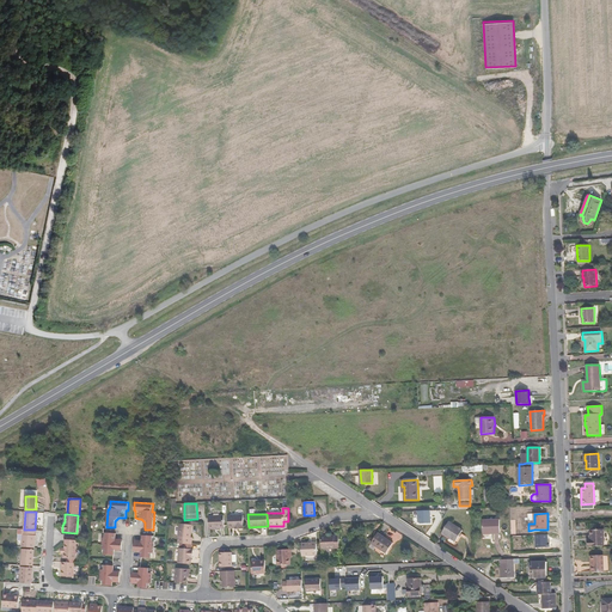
[(224,515),(209,516),(209,530),(225,528),(224,515)]
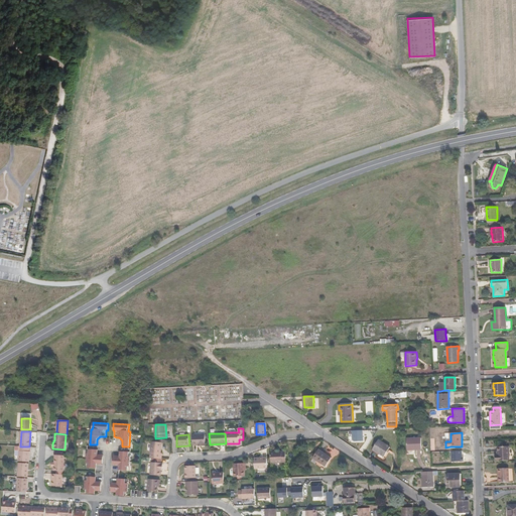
[(206,434),(192,435),(192,445),(201,444),(203,444),(203,445),(207,445),(206,434)]
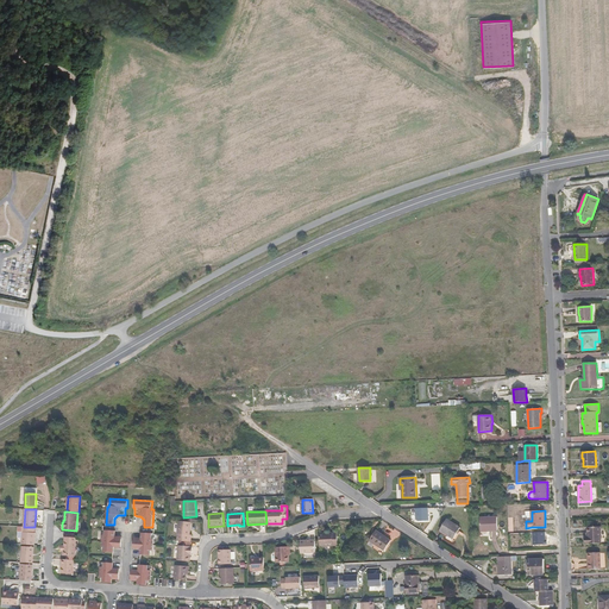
[(497,518),(481,518),(481,532),(497,531),(497,518)]
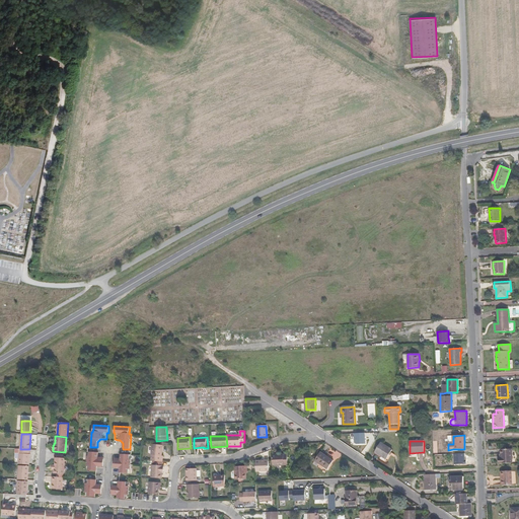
[(375,452),(386,459),(392,450),(381,443),(375,452)]
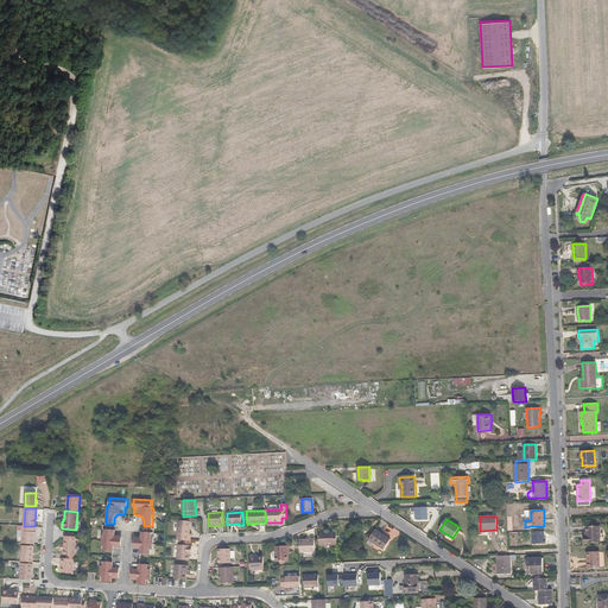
[(191,521),(178,520),(177,540),(183,540),(190,540),(191,542),(191,534),(190,534),(191,521)]
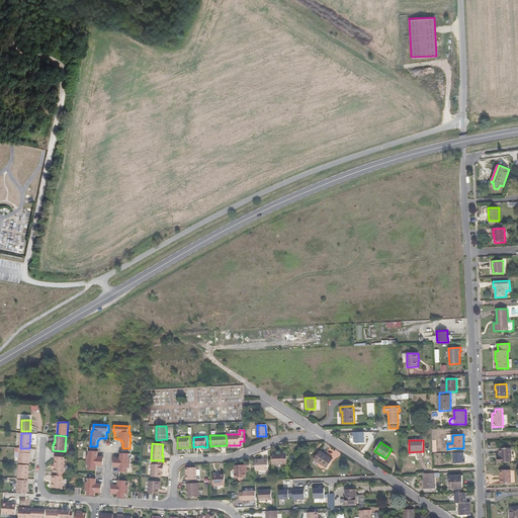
[(18,463),(29,463),(30,453),(29,453),(29,448),(20,448),(15,447),(15,452),(19,452),(19,454),(18,463)]
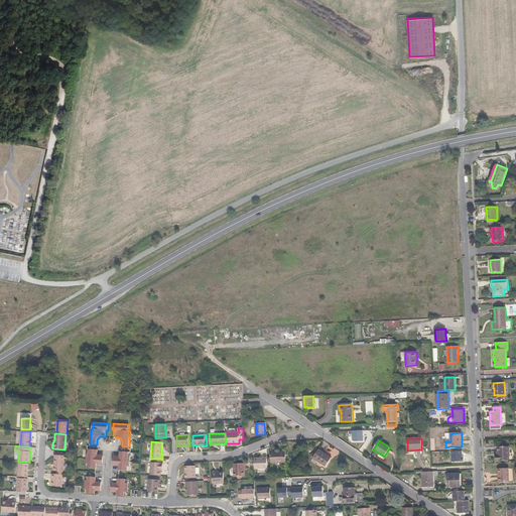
[(498,456),(497,456),(497,461),(509,461),(509,446),(498,446),(498,452),(498,456)]
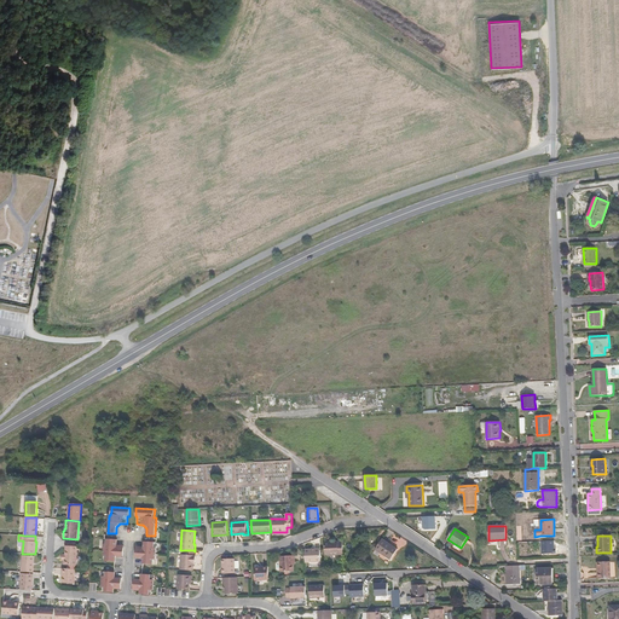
[(104,544),(104,550),(123,551),(123,548),(117,548),(117,545),(116,543),(116,539),(106,539),(105,544),(104,544)]
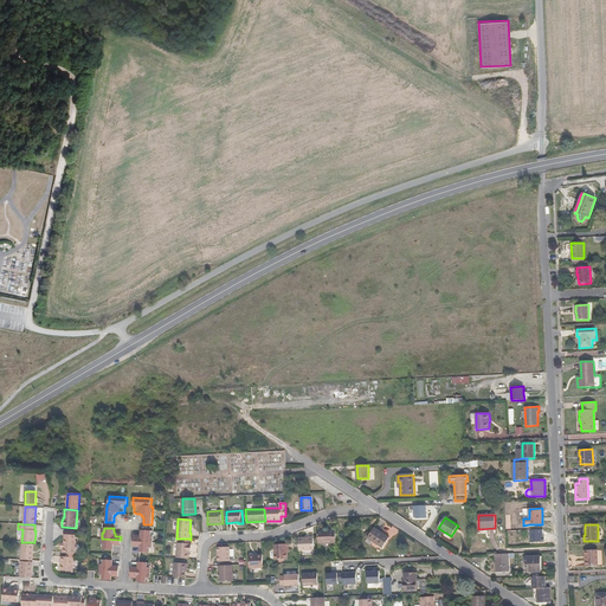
[(367,537),(382,548),(389,537),(374,528),(367,537)]
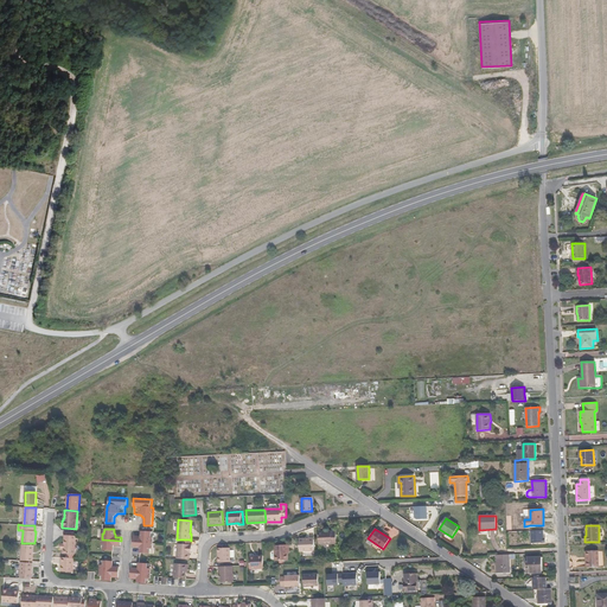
[(134,538),(133,541),(153,543),(154,537),(152,537),(152,531),(142,531),(142,535),(141,536),(140,538),(134,538)]
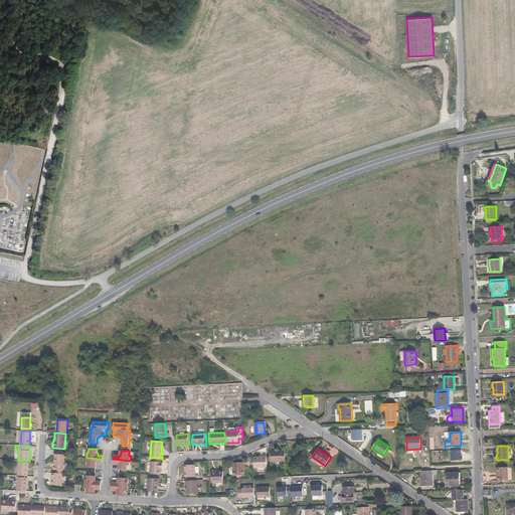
[(286,462),(285,452),(282,452),(282,451),(270,451),(271,463),(282,462),(286,462)]
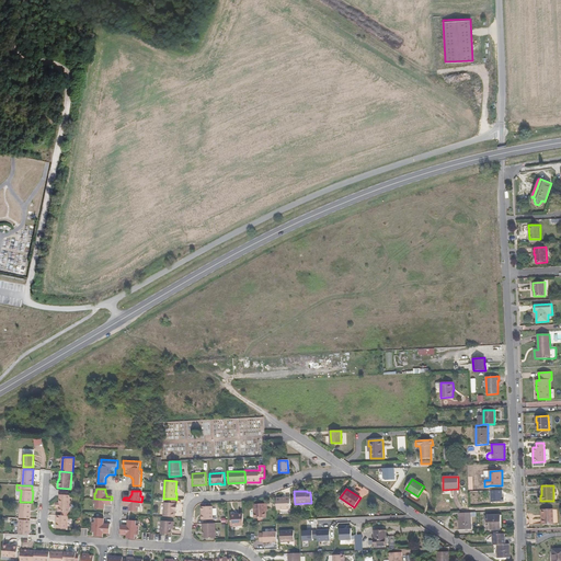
[(68,516),(69,516),(70,495),(59,494),(59,499),(59,503),(59,504),(60,505),(58,507),(57,512),(63,512),(61,516),(68,516)]
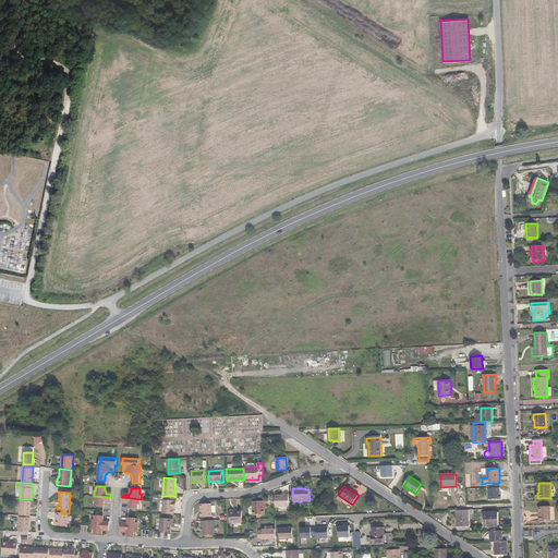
[(289,495),(275,496),(276,507),(290,507),(289,495)]
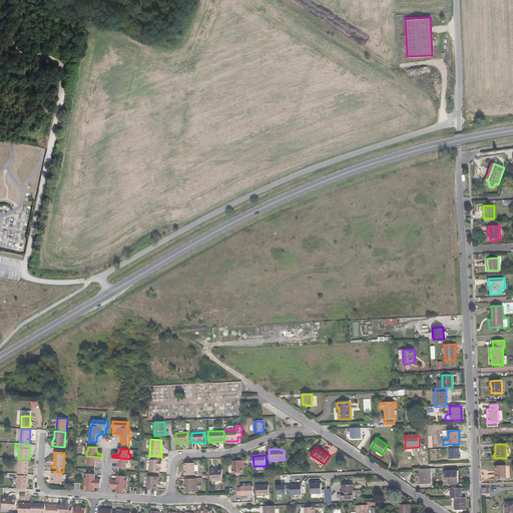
[(102,457),(86,456),(85,461),(87,461),(86,465),(95,466),(95,462),(96,461),(102,462),(102,457)]
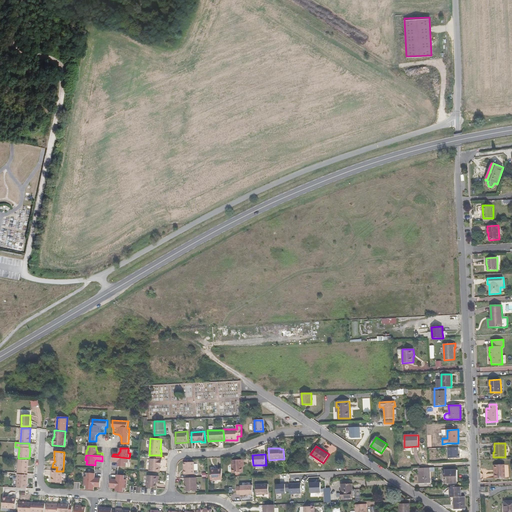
[(129,458),(112,456),(112,461),(118,462),(119,463),(119,467),(127,467),(127,463),(129,463),(129,458)]
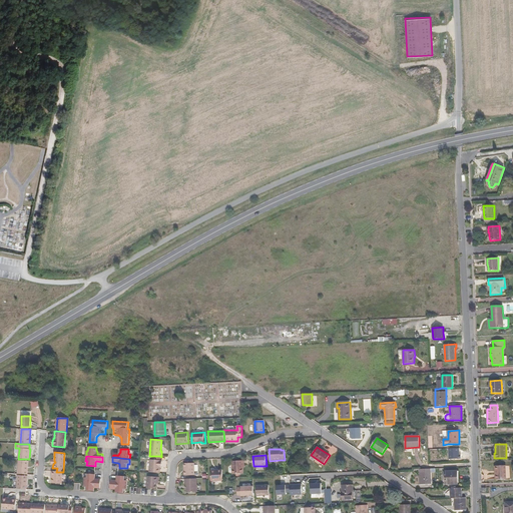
[(18,474),(27,474),(28,461),(18,460),(18,470),(18,471),(18,474)]
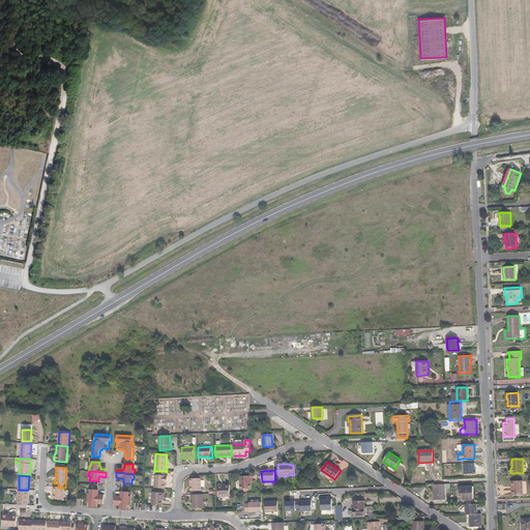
[(155,475),(154,488),(166,489),(166,483),(166,481),(167,481),(168,476),(165,475),(159,475),(155,475)]
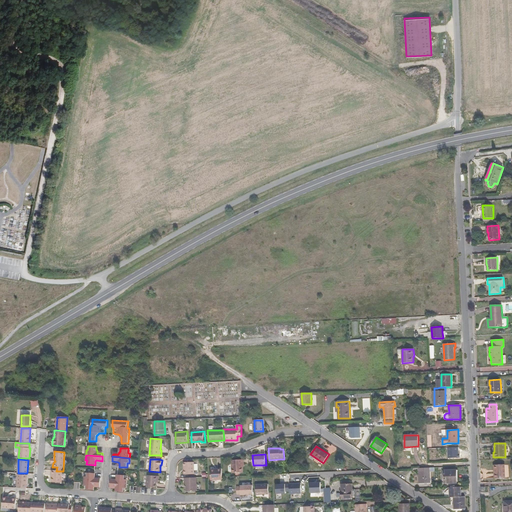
[(243,464),(244,464),(244,460),(232,460),(232,473),(243,472),(243,467),(243,464)]
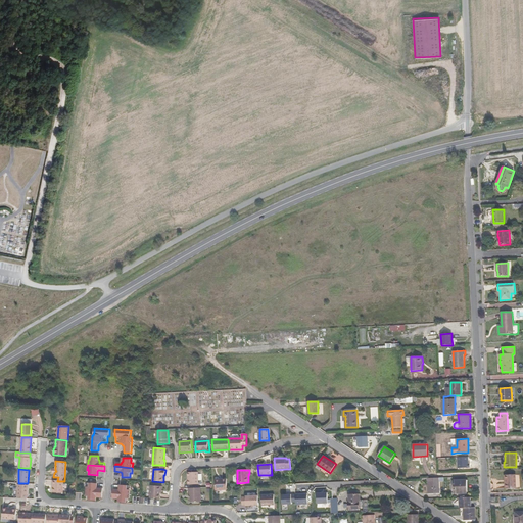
[(188,485),(198,484),(198,472),(188,472),(188,485)]
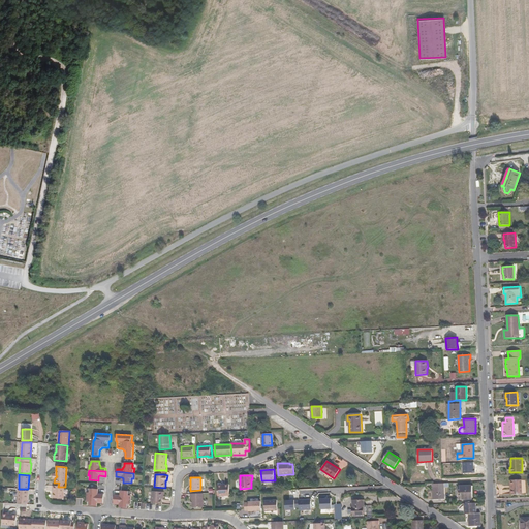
[(511,489),(510,489),(511,495),(522,494),(522,479),(511,480),(511,489)]
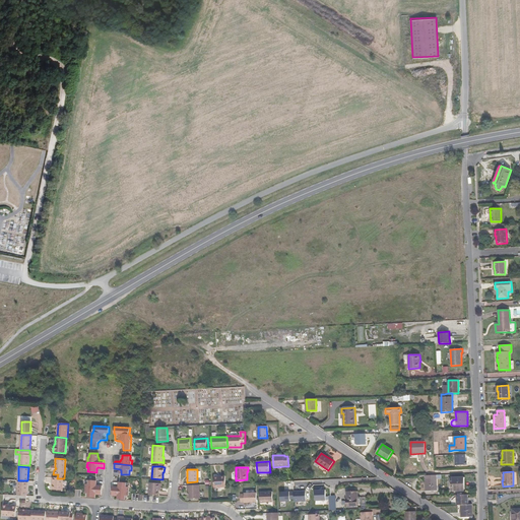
[(225,483),(225,475),(220,476),(220,477),(218,477),(213,477),(214,488),(225,488),(225,483)]
